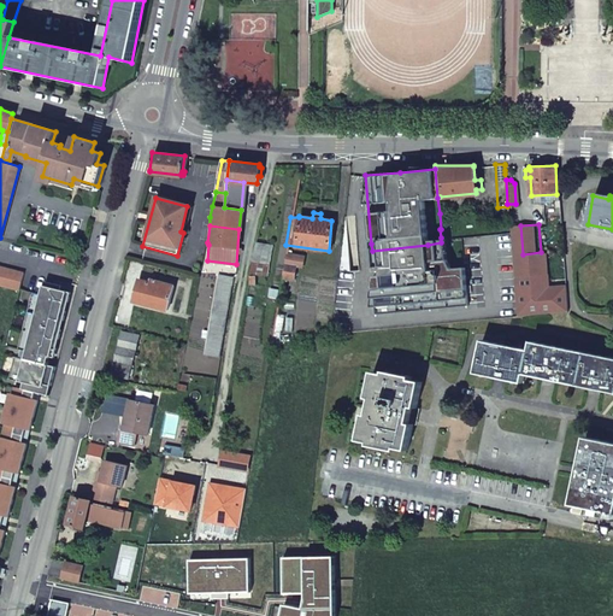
[(254,242),(248,273),(265,275),(270,245),(254,242)]
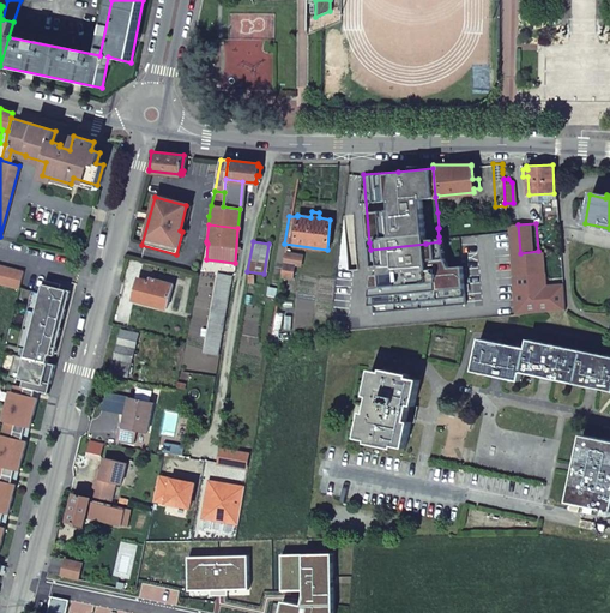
[(439,241),(426,244),(427,260),(440,259),(439,241)]
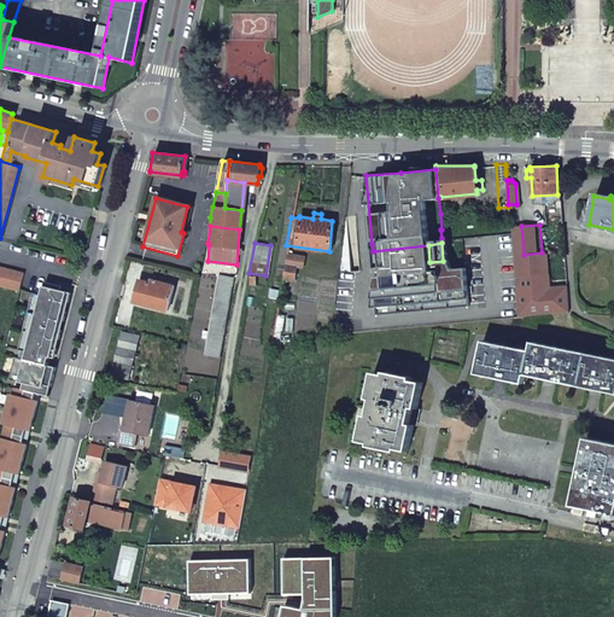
[(284,263),(281,278),(293,280),(294,266),(284,263)]
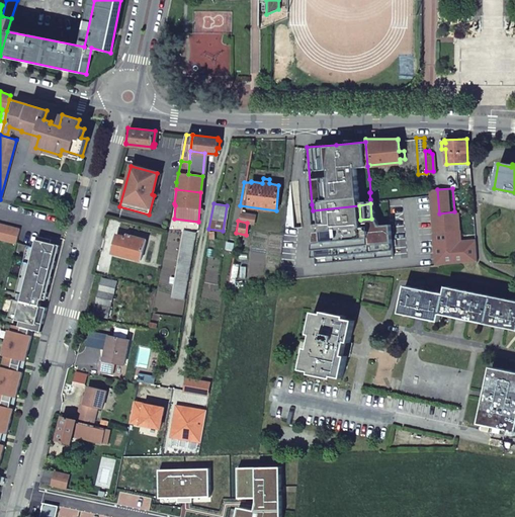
[(0,238),(15,242),(19,229),(0,224),(0,238)]
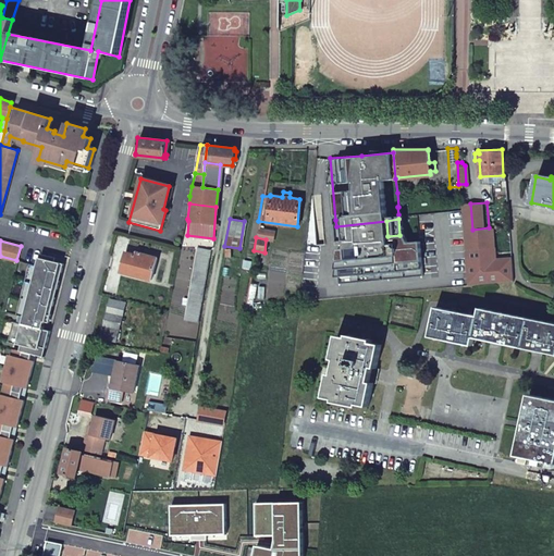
[(380,273),(403,271),(401,244),(378,245),(380,273)]
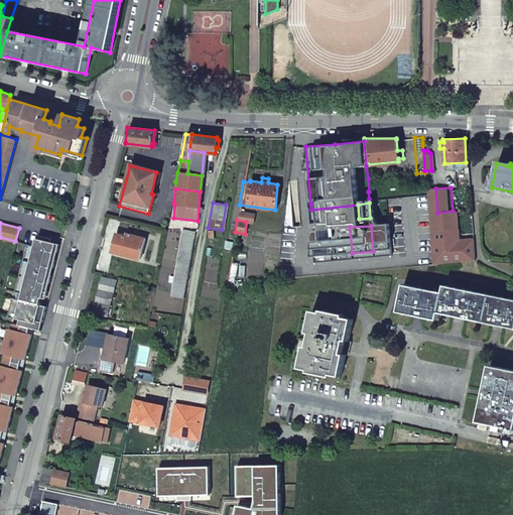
[(170,296),(183,298),(195,231),(181,229),(170,296)]
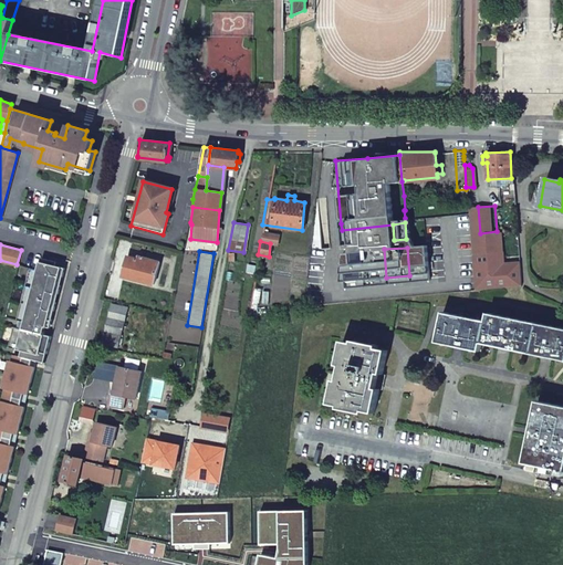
[(125,257),(124,263),(126,263),(123,275),(152,283),(157,262),(138,258),(137,260),(125,257)]
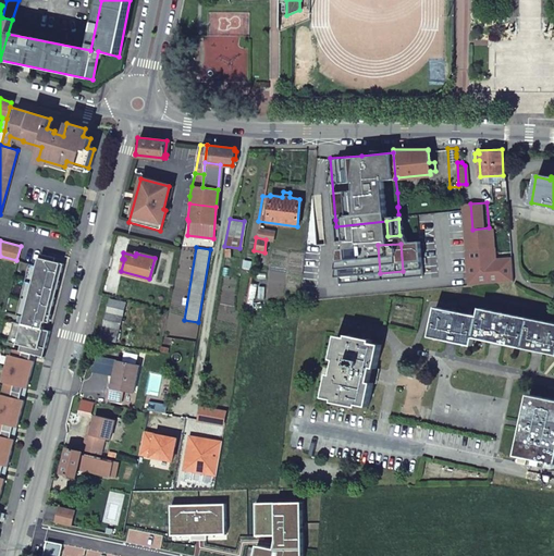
[(28,263),(15,316),(22,317),(44,321),(45,321),(60,262),(38,257),(36,264),(28,263)]
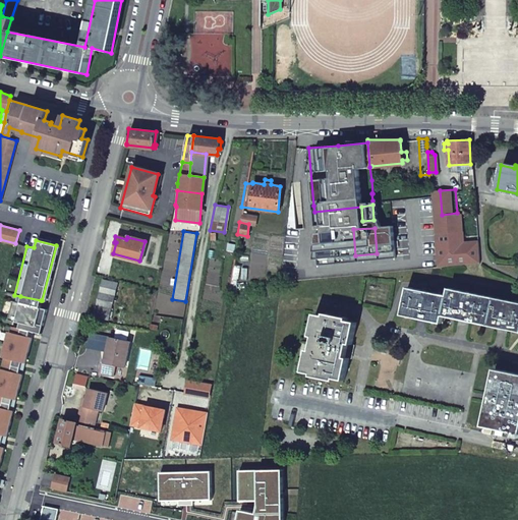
[(115,282),(101,279),(93,314),(106,319),(115,282)]
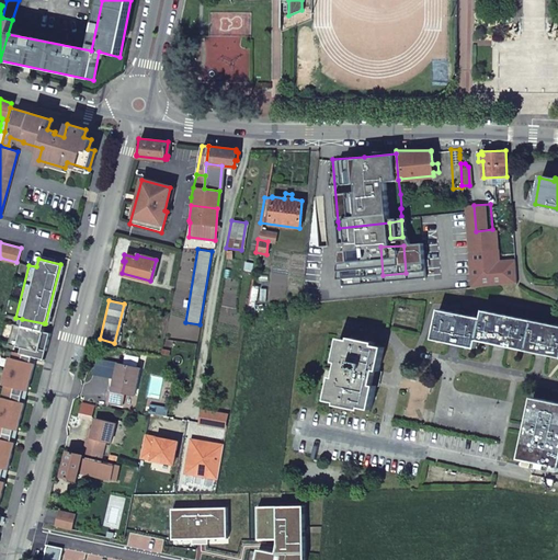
[(474,347),(476,339),(480,318),(437,309),(431,338),(474,347)]
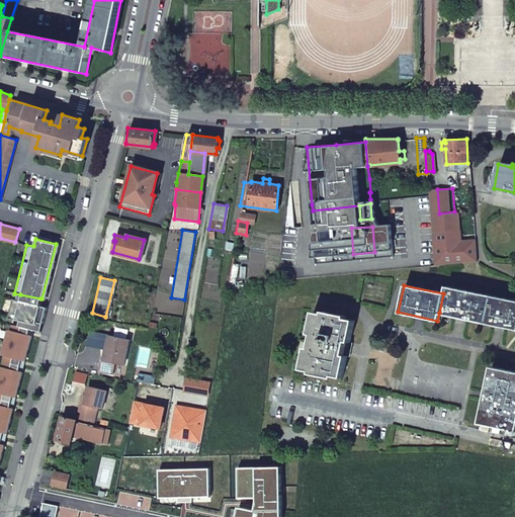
[(443,293),(439,313),(514,329),(514,300),(445,285),(443,293)]
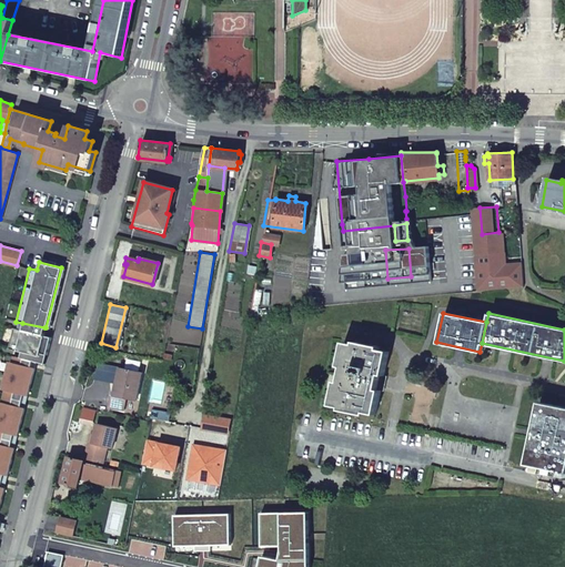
[(44,327),(22,323),(20,331),(42,335),(44,327)]
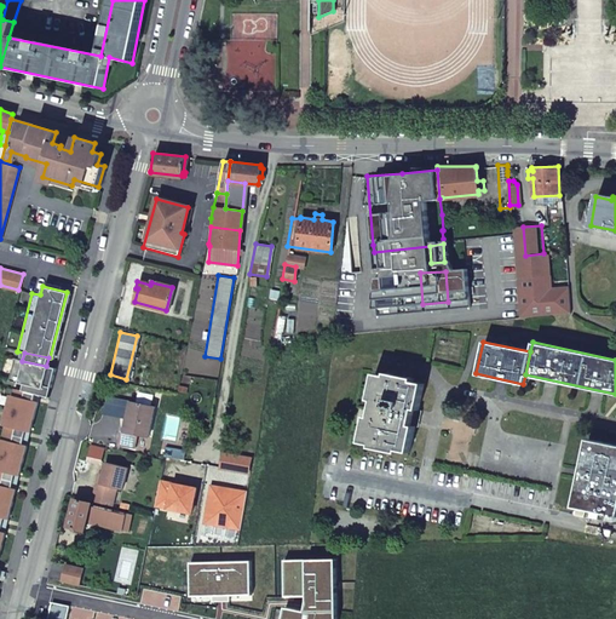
[(55,367),(46,366),(22,361),(13,359),(7,380),(21,384),(27,385),(24,393),(23,391),(21,399),(11,396),(7,395),(5,405),(6,405),(4,416),(3,416),(0,425),(13,428),(10,442),(0,440),(0,470),(3,471),(0,480),(0,545),(4,532),(0,531),(0,528),(1,525),(3,517),(7,519),(15,488),(10,487),(13,474),(17,475),(26,445),(22,443),(24,430),(29,431),(36,401),(32,400),(34,394),(47,396),(50,387),(55,367)]
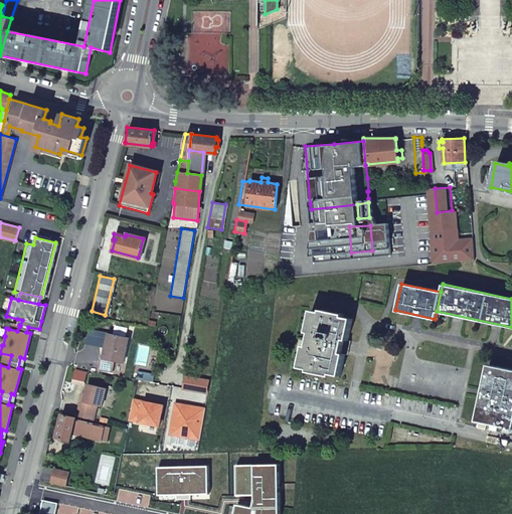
[(343,339),(346,340),(351,318),(342,316),(342,314),(320,309),(319,312),(311,310),(306,331),(309,332),(306,346),(303,345),(299,366),(308,368),(307,370),(330,375),(330,373),(339,375),(343,353),(340,353),(343,339)]
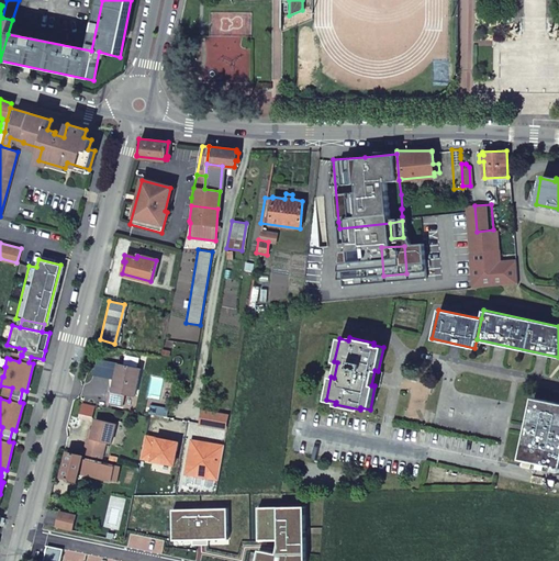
[(12,352),(10,359),(19,361),(21,355),(22,356),(24,349),(19,348),(18,355),(12,352)]
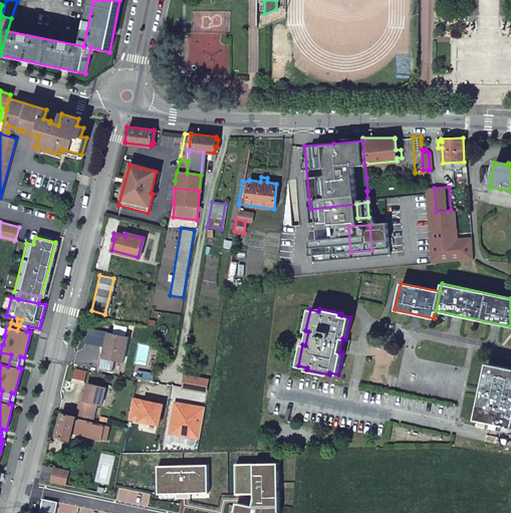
[(107,332),(102,356),(99,355),(96,367),(110,369),(112,358),(121,360),(126,336),(107,332)]
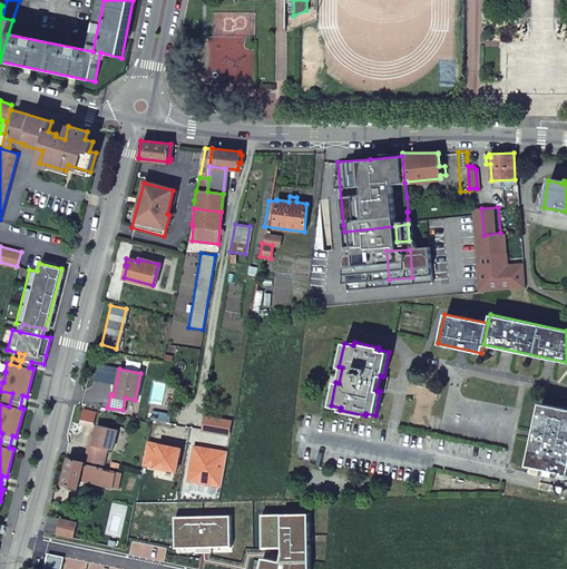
[(0,391),(0,404),(9,406),(12,393),(0,391)]
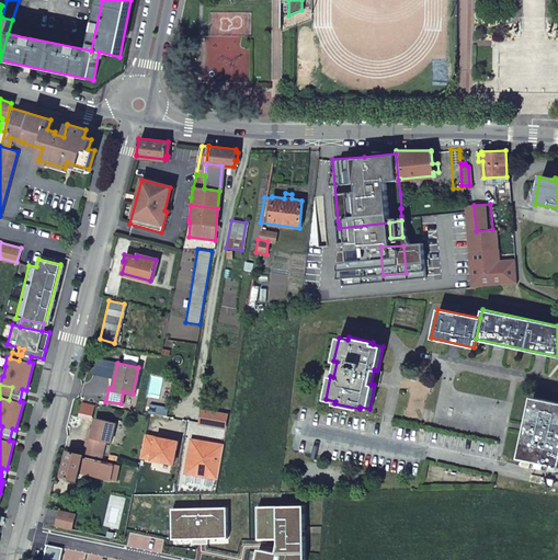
[(557,402),(531,397),(517,458),(557,466),(557,402)]
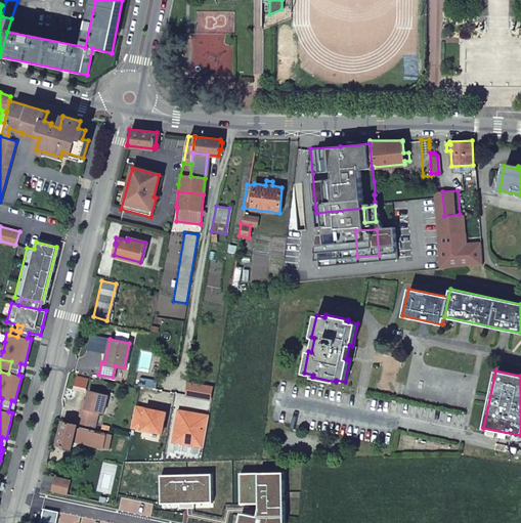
[(80,406),(76,423),(93,427),(97,410),(101,412),(106,394),(87,389),(85,398),(83,406),(80,406)]
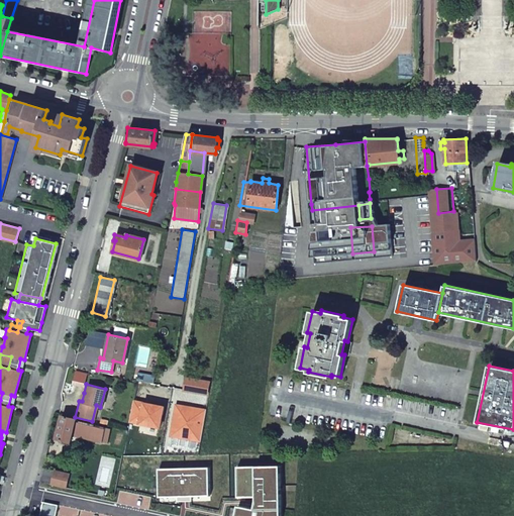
[(71,435),(75,420),(75,418),(61,414),(56,438),(69,442),(71,435)]
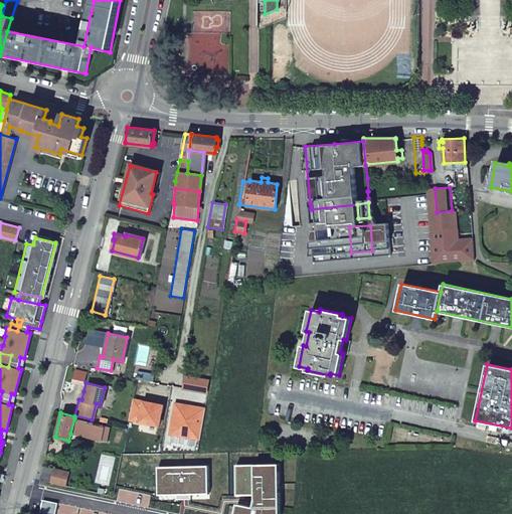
[(74,418),(70,434),(101,441),(104,425),(74,418)]
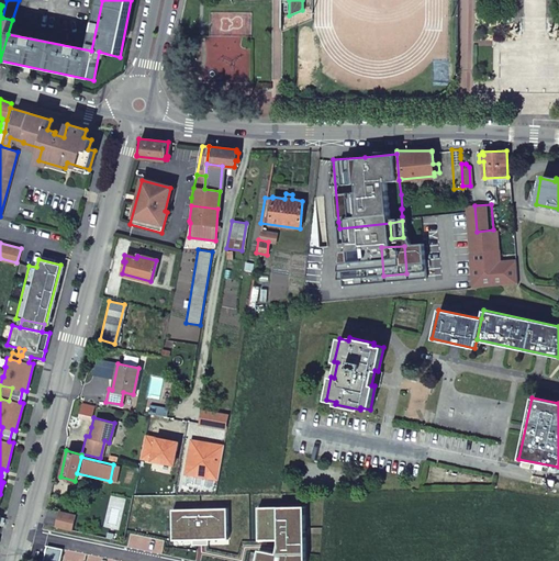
[(57,512),(54,527),(70,531),(74,516),(57,512)]
